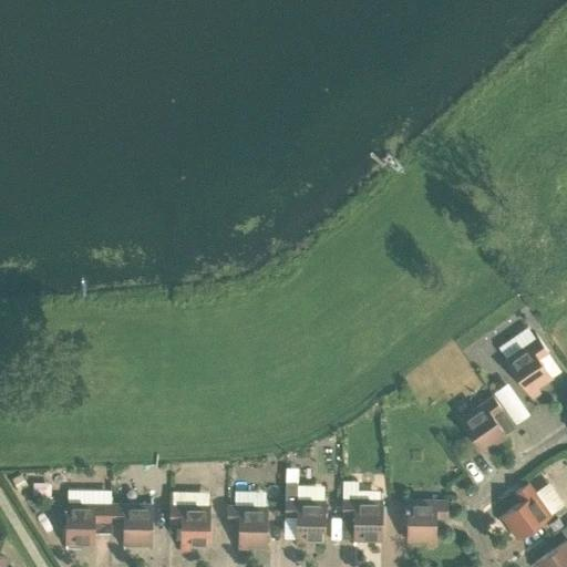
[(548,351),(540,340),(538,337),(506,359),(533,398),(540,392),(537,388),(553,377),(539,358),(548,351)]
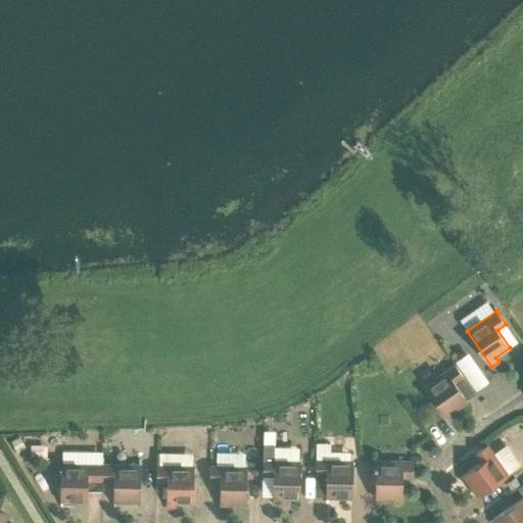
[(467,352),(455,362),(456,365),(425,386),(449,421),(457,417),(454,412),(468,401),(467,399),(476,393),(473,390),(486,381),(467,352)]
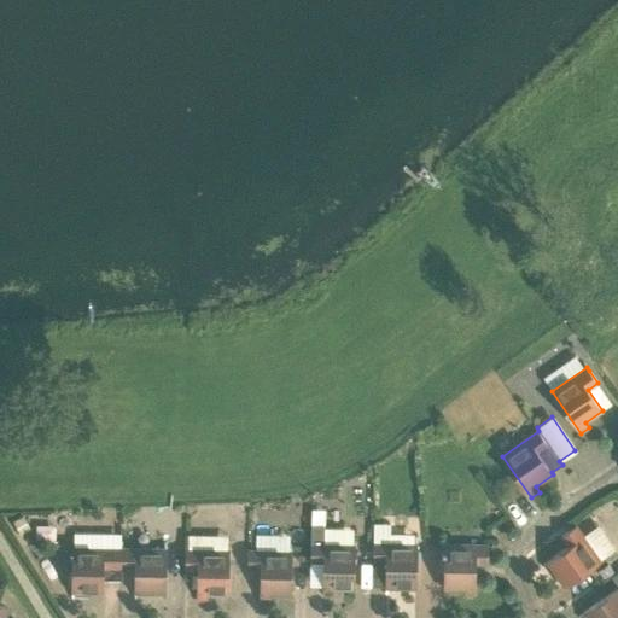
[(21,531),(22,534),(25,531),(28,530),(31,528),(28,522),(25,517),(23,514),(19,517),(16,519),(13,520),(16,525),(21,531)]
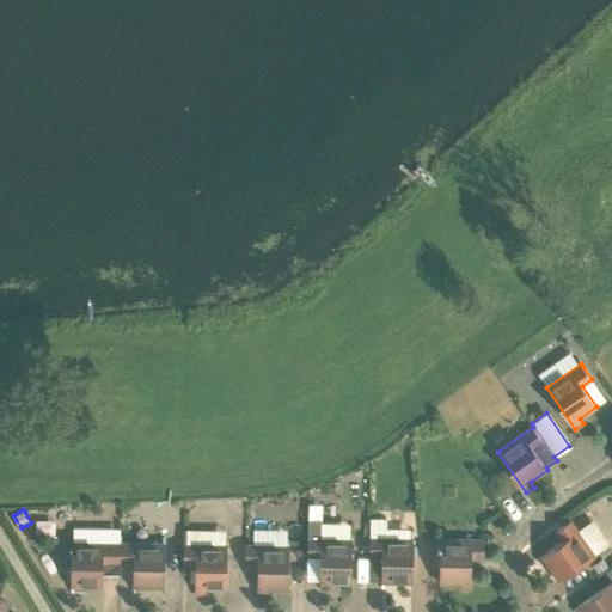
[(350,533),(349,539),(320,539),(322,520),(308,520),(308,539),(307,556),(320,556),(320,589),(322,589),(322,582),(350,583),(352,533),(350,533)]
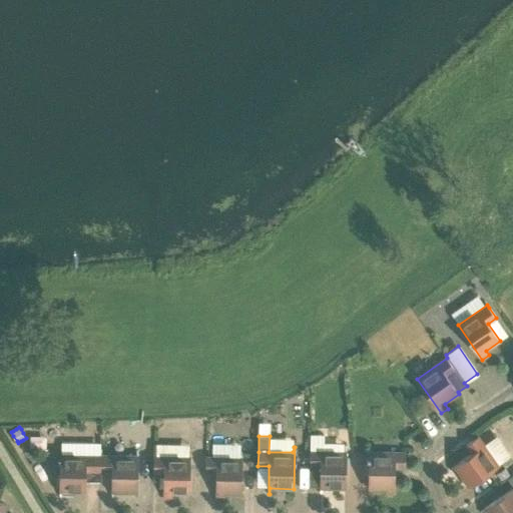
[(511,456),(497,436),(484,445),(477,436),(466,443),(472,452),(449,468),(450,469),(455,466),(468,486),(511,456)]
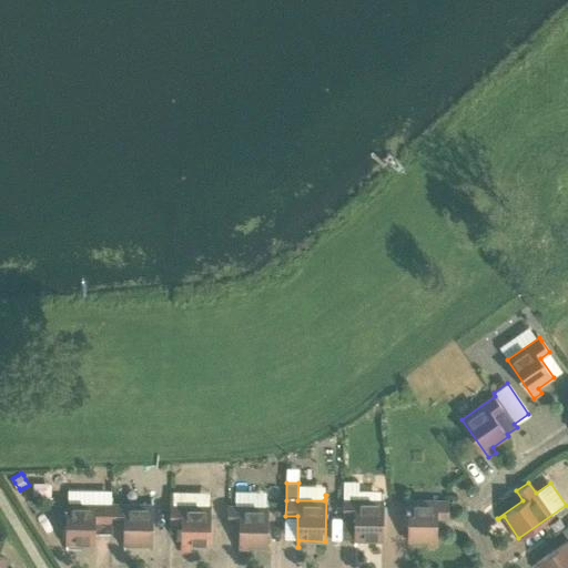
[(235,489),(234,506),(227,506),(227,524),(240,524),(240,553),(249,554),(249,547),(267,547),(269,505),(266,505),(266,489),(235,489)]
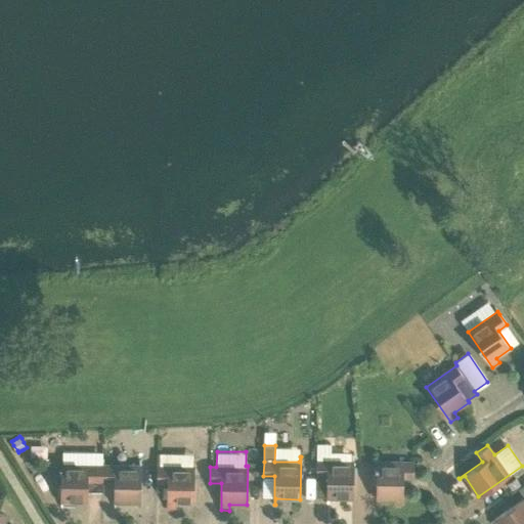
[(176,510),(176,504),(193,504),(194,461),(192,461),(192,453),(161,453),(160,467),(159,467),(157,467),(157,482),(168,482),(167,510),(176,510)]
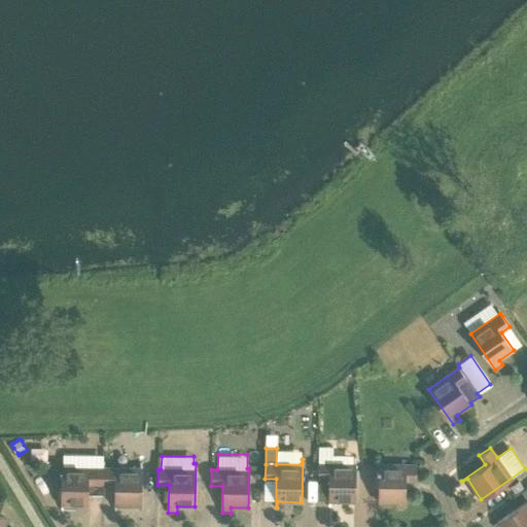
[(354,458),(354,464),(318,463),(318,469),(318,476),(318,478),(329,478),(328,506),(330,506),(330,501),(355,501),(356,458),(354,458)]
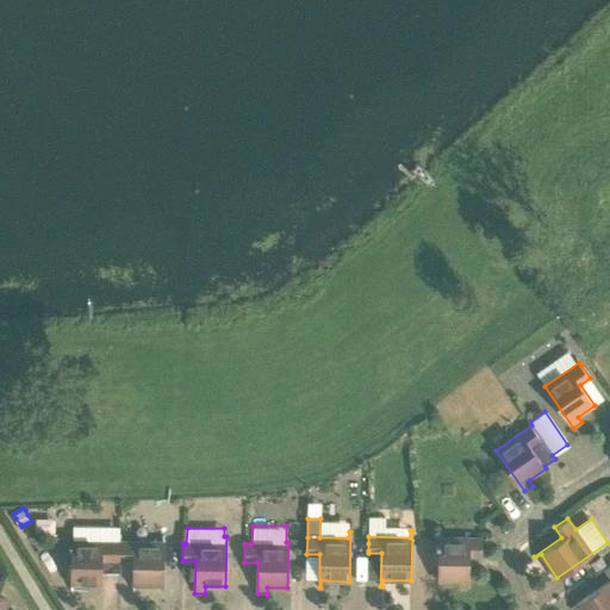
[(73,591),(73,584),(101,584),(103,534),(101,534),(100,541),(73,541),(72,591),(73,591)]
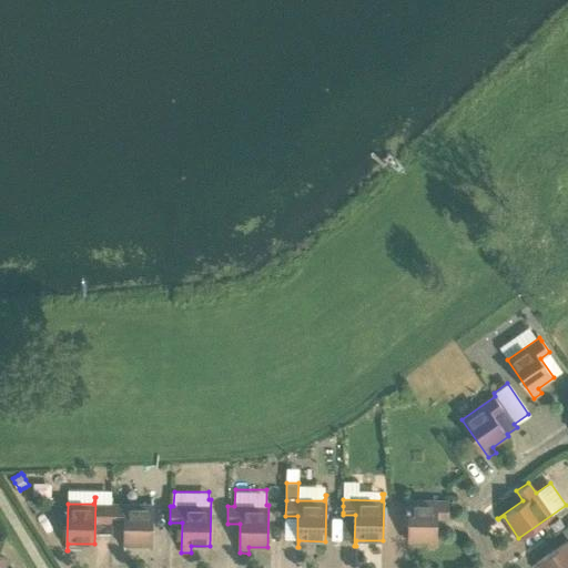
[(125,550),(125,545),(152,545),(153,498),(152,498),(152,505),(125,505),(124,550),(125,550)]
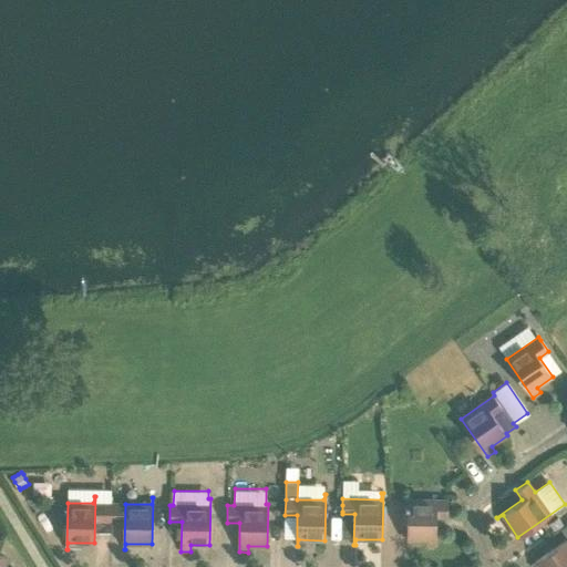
[(447,501),(425,501),(408,500),(408,539),(426,540),(426,546),(435,546),(436,516),(447,516),(447,501)]
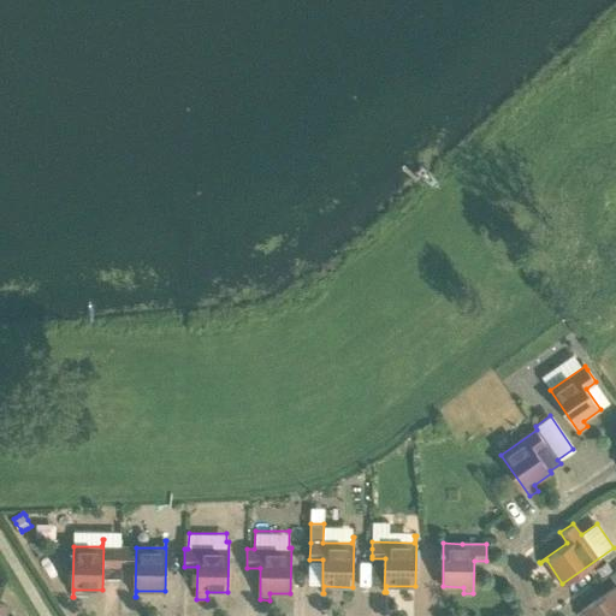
[(606,562),(597,569),(602,576),(611,569),(606,562)]
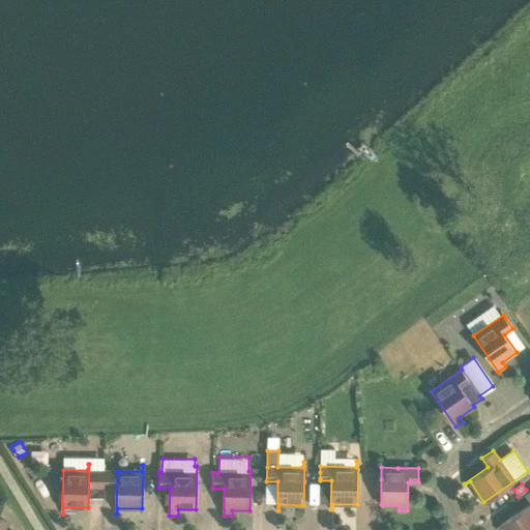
[(529,529),(529,503),(495,528),(496,529),(501,525),(503,529),(529,529)]
